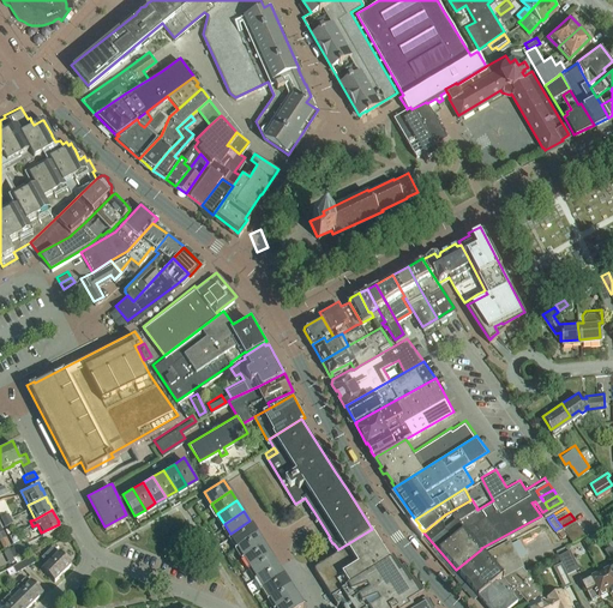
[(565,531),(565,533),(578,525),(575,519),(562,527),(565,531)]
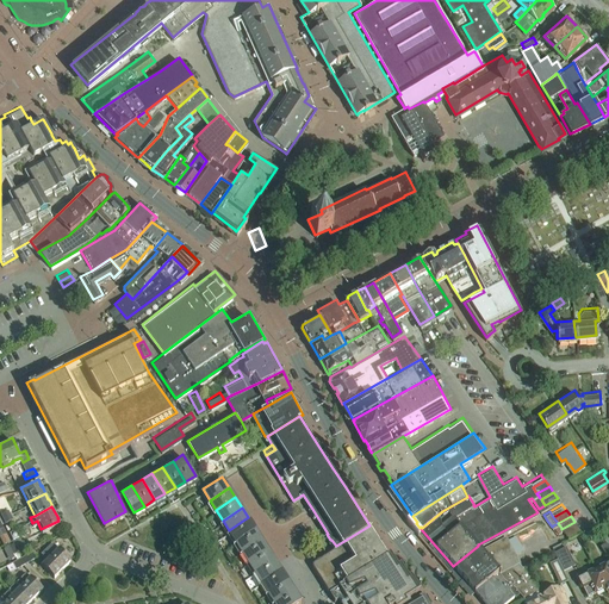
[(229,530),(235,540),(255,528),(248,517),(229,530)]
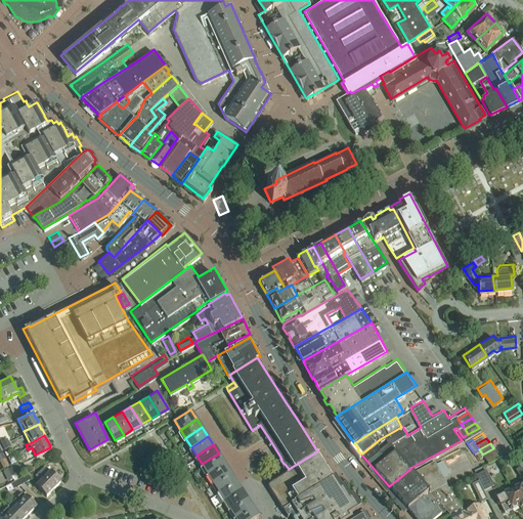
[(318,450),(317,451),(289,469),(268,482),(284,507),(334,476),(318,450)]
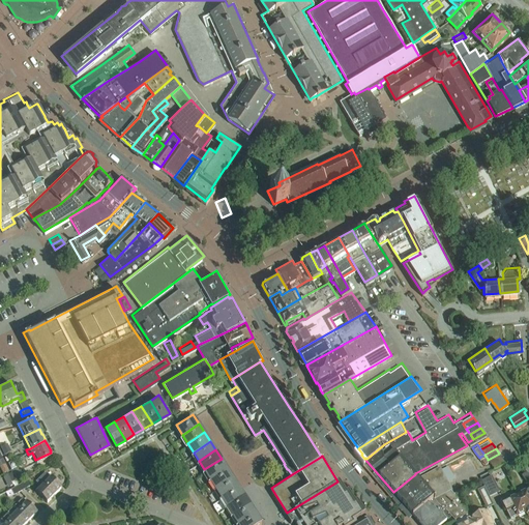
[(6,460),(10,469),(15,476),(25,471),(22,465),(18,467),(13,457),(6,460)]
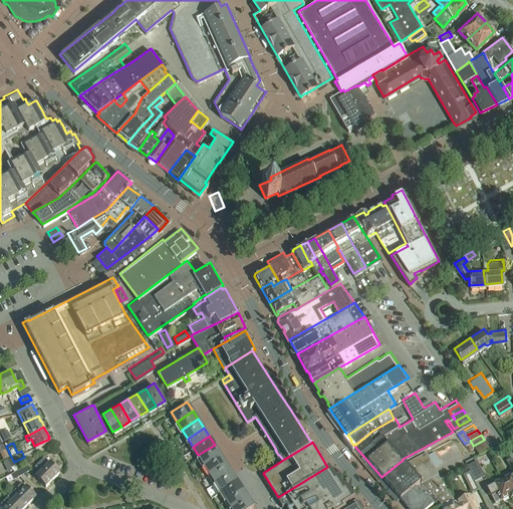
[(220,453),(215,445),(198,455),(204,464),(220,453)]
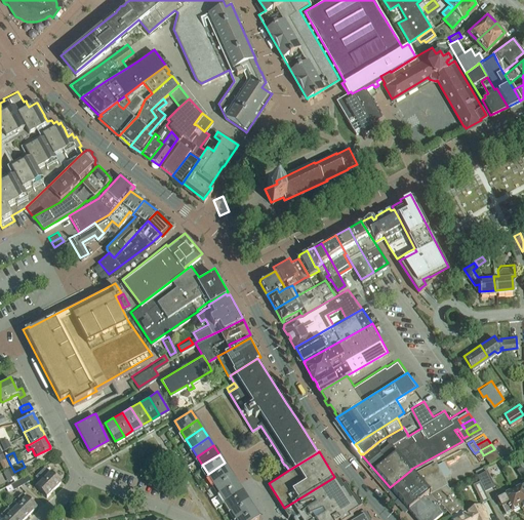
[(411,470),(390,487),(407,508),(429,490),(431,492),(446,482),(448,481),(436,458),(412,471),(411,470)]
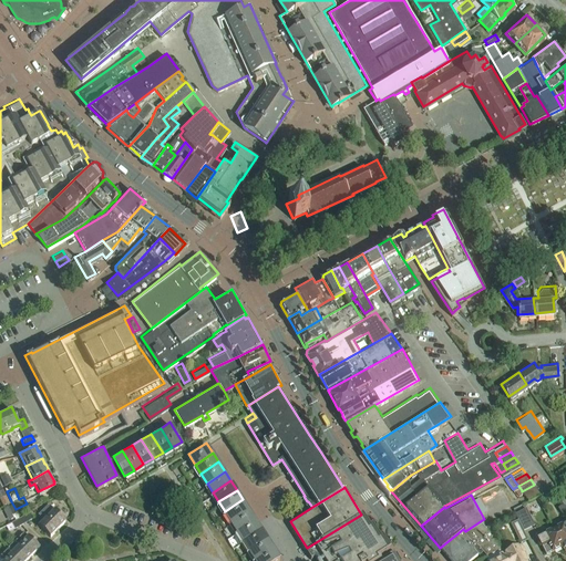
[(225,511),(230,520),(249,508),(243,499),(225,511)]
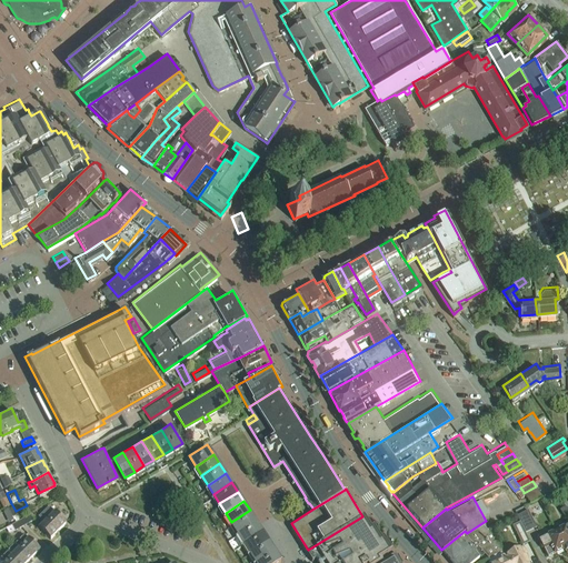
[(537,523),(528,506),(517,512),(526,529),(537,523)]
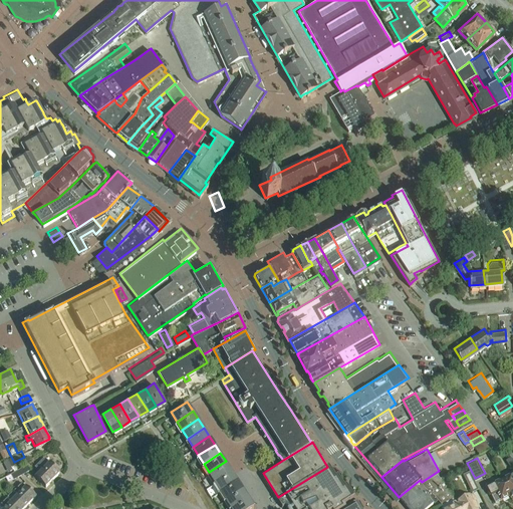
[(40,467),(50,478),(58,470),(48,459),(40,467)]
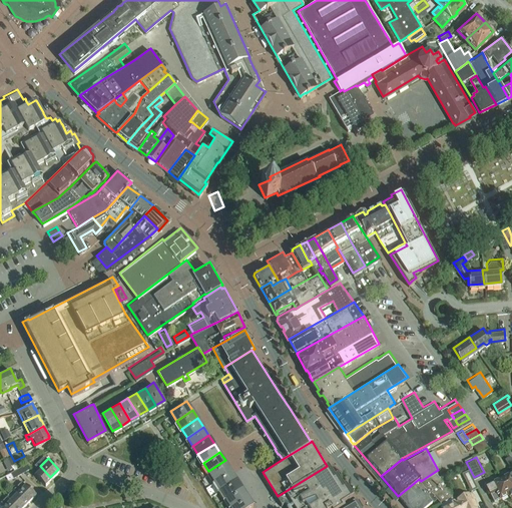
[(29,466),(26,460),(18,465),(21,471),(29,466)]
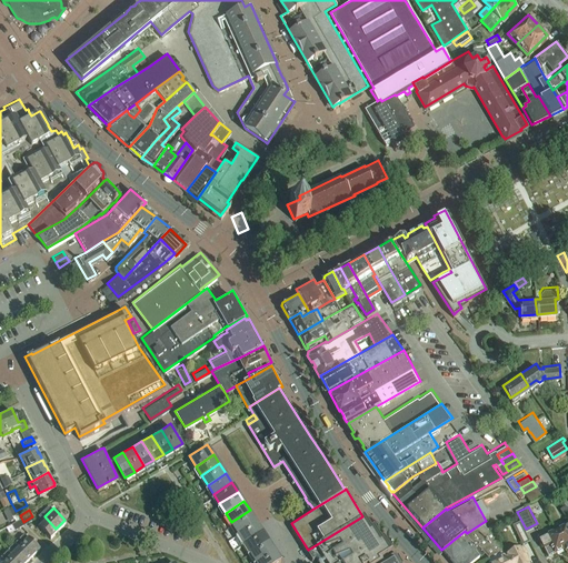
[(256,520),(250,510),(231,522),(238,531),(256,520)]
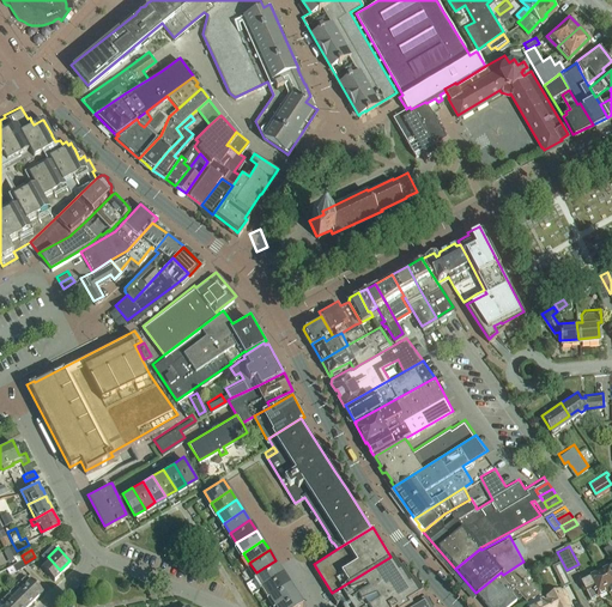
[(337,601),(341,599),(345,606),(405,606),(411,604),(410,601),(423,593),(423,594),(425,593),(416,577),(413,578),(405,565),(403,568),(394,554),(391,557),(332,593),(337,601)]
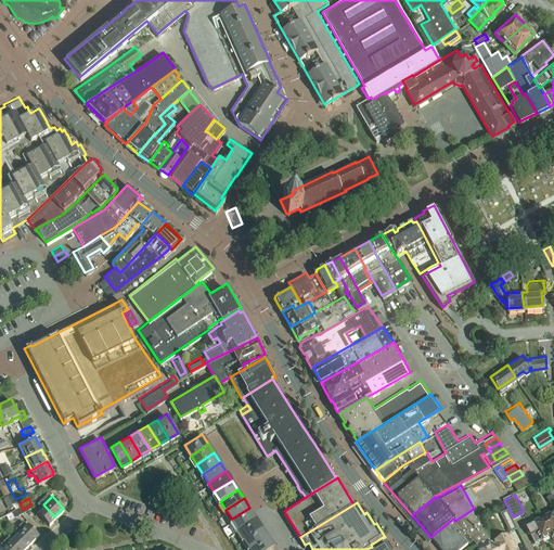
[(23,510),(20,503),(18,504),(14,507),(11,509),(14,514),(23,510)]
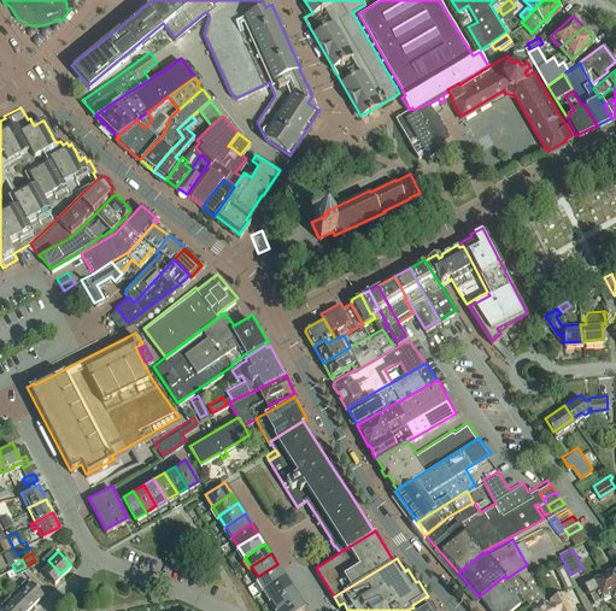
[(53,581),(60,574),(48,560),(40,569),(53,581)]
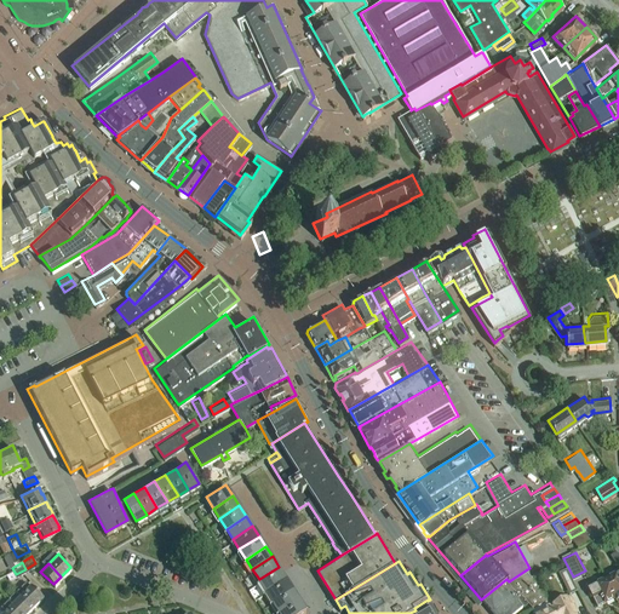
[(557,568),(568,590),(577,586),(566,564),(557,568)]
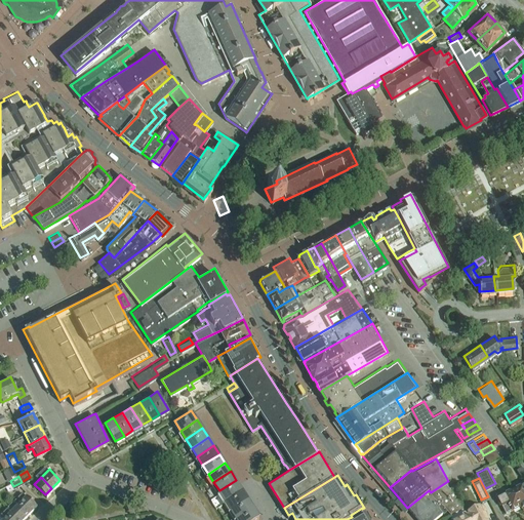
[(219,490),(225,500),(241,488),(236,480),(219,490)]
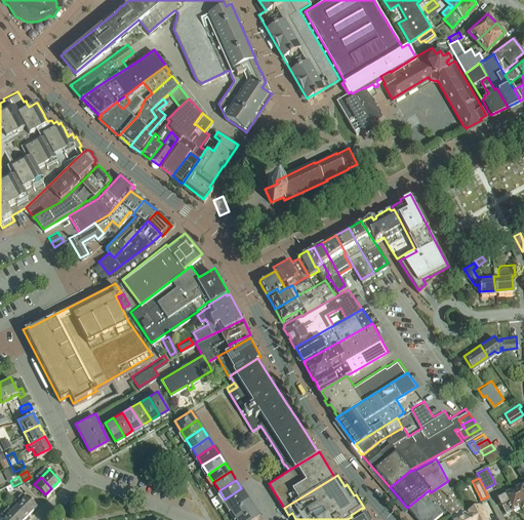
[(495,491),(500,503),(501,503),(505,510),(510,508),(520,503),(521,505),(523,505),(523,480),(501,491),(499,489),(495,491)]
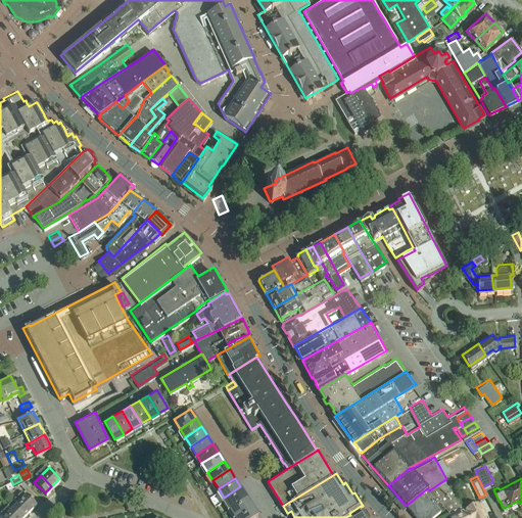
[(427,488),(406,506),(416,517),(430,517),(444,507),(447,511),(462,504),(452,484),(448,486),(444,480),(429,490),(427,488)]
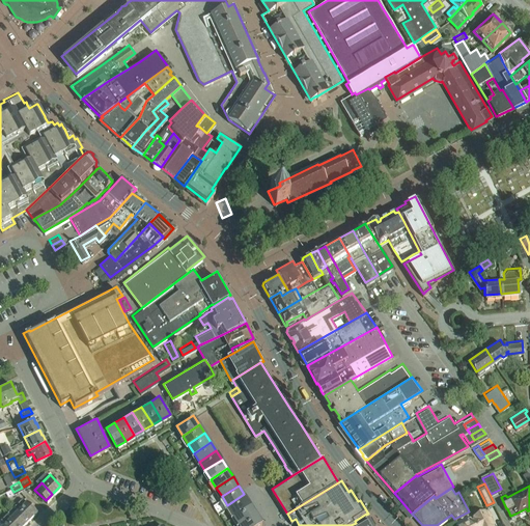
[(227,505),(232,514),(250,503),(244,494),(227,505)]
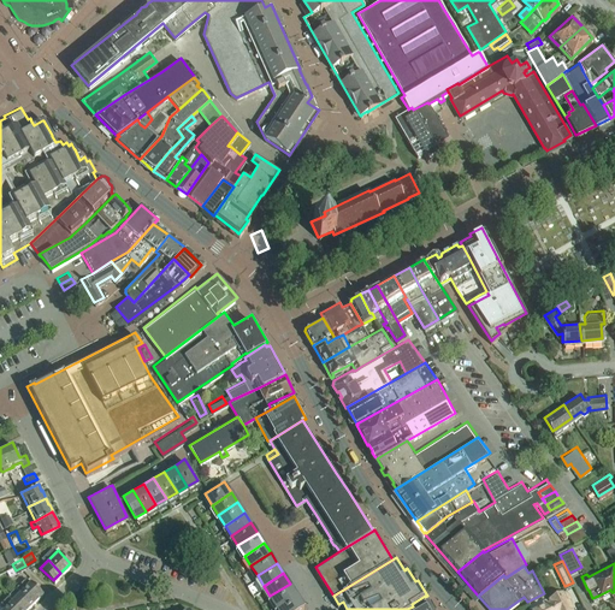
[(23,582),(11,594),(13,596),(25,608),(41,592),(29,580),(25,585),(23,582)]
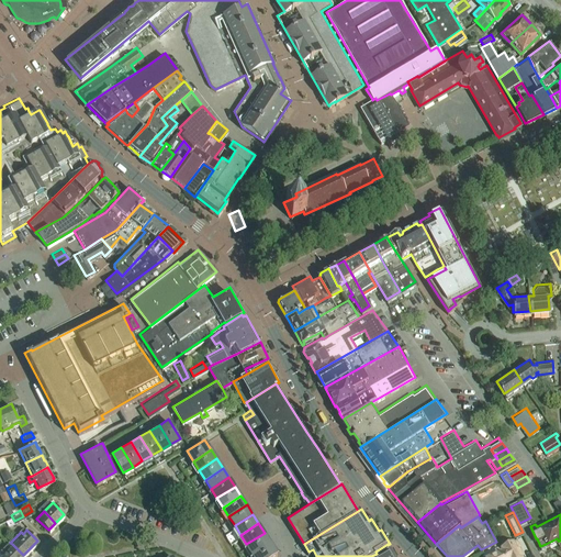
[(246,544),(253,553),(270,542),(265,533),(246,544)]
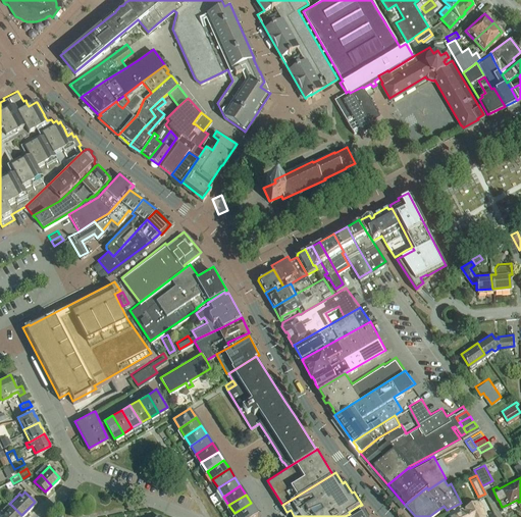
[(482,506),(479,499),(463,507),(467,516),(485,516),(480,507),(482,506)]
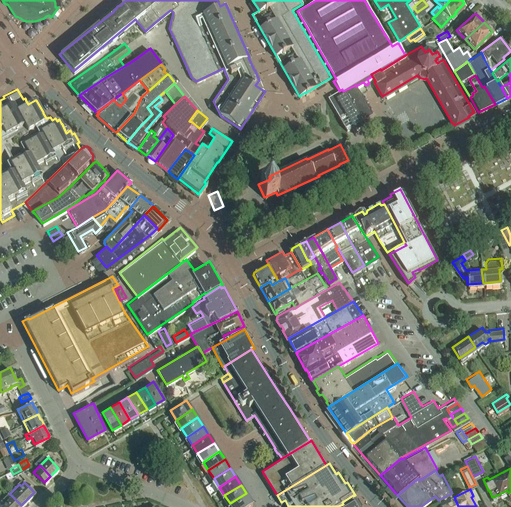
[(242,506),(252,501),(246,493),(230,503),(231,506),(242,506)]
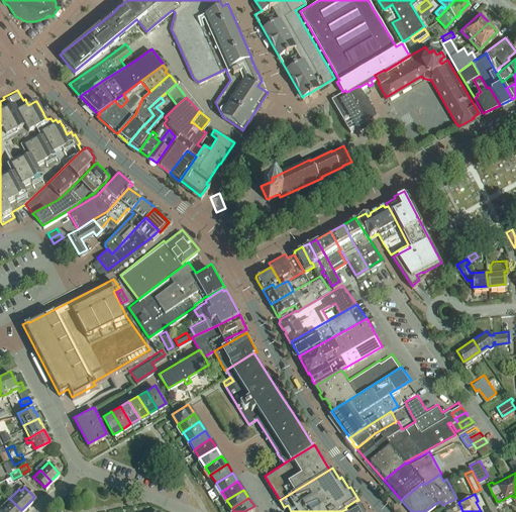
[(19,511),(21,510),(11,500),(0,510),(0,511),(19,511)]
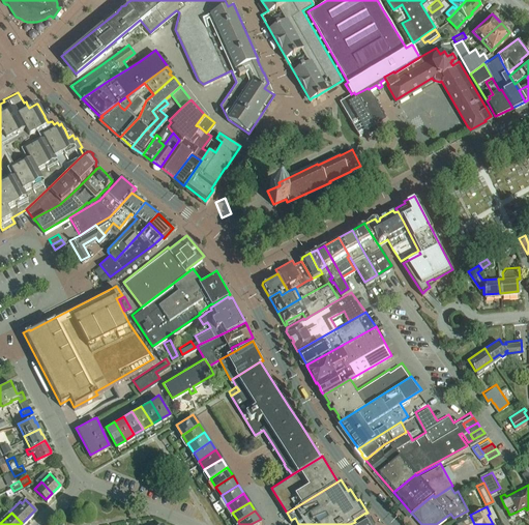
[(376,524),(374,522),(376,521),(371,513),(370,514),(355,522),(350,524),(376,524)]
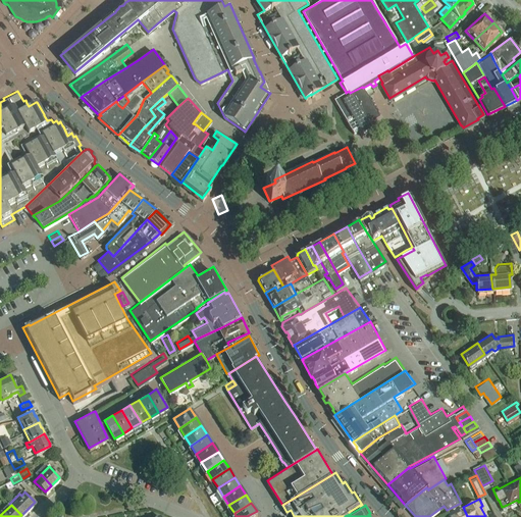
[(467,516),(463,507),(448,514),(449,516),(467,516)]
